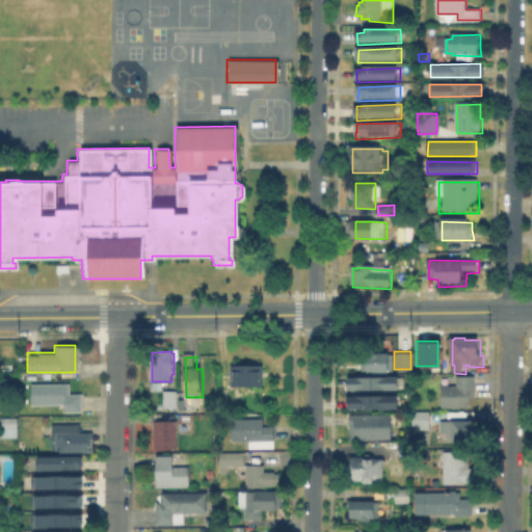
[(393,357),(393,374),(388,375),(366,374),(366,373),(362,373),(362,365),(366,364),(367,356),(388,356),(388,357),(393,357)]
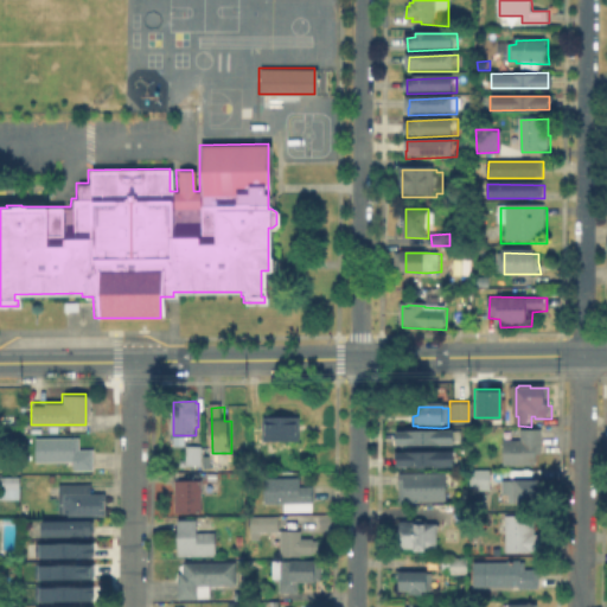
[(300,421),(300,445),(259,445),(259,438),(262,438),(262,421),(300,421)]
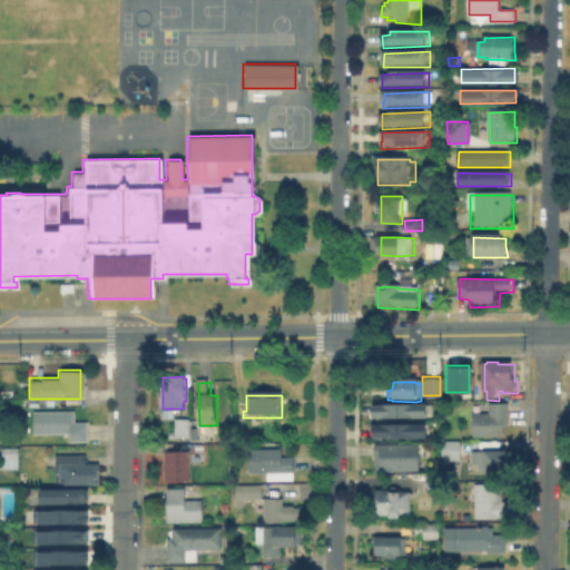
[(425,403),(425,416),(372,418),(372,404),(425,403)]
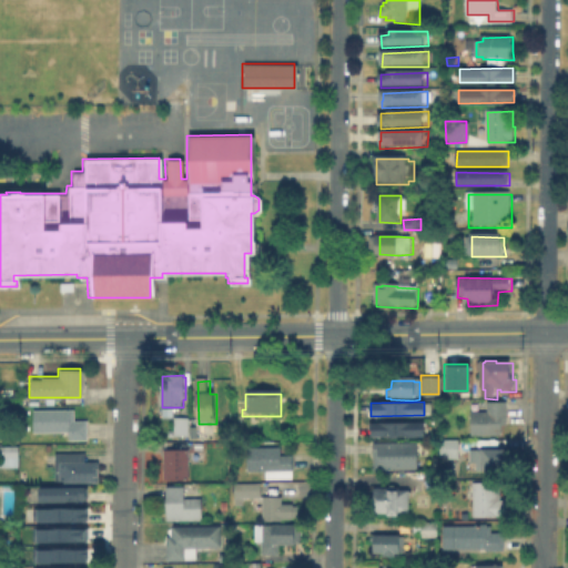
[(504,427),(504,437),(473,438),(473,404),(508,404),(508,427),(504,427)]
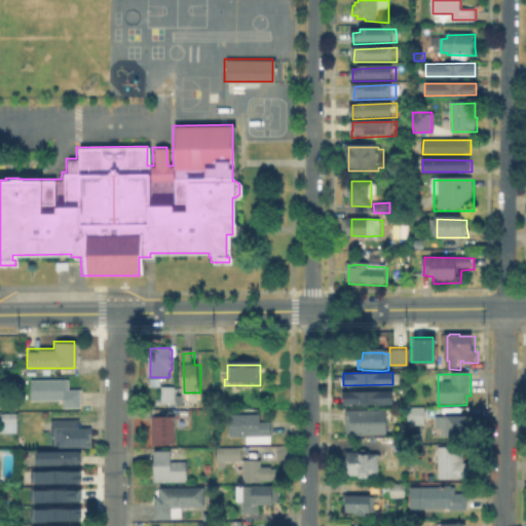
[(72,380),(72,392),(82,392),(83,410),(66,410),(66,402),(33,402),(32,380),(72,380)]
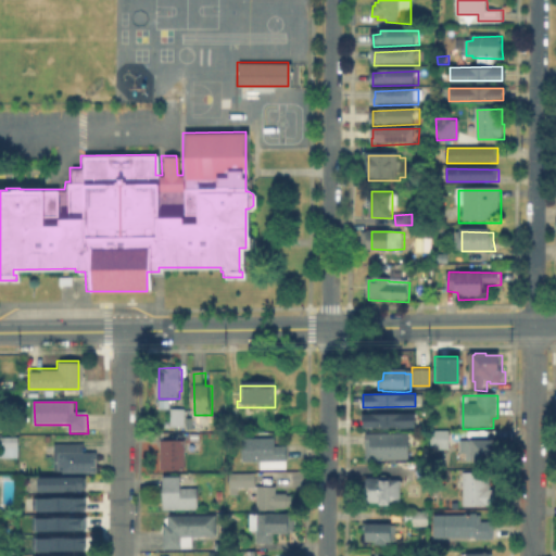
[(187,409),(187,427),(173,427),(173,409),(187,409)]
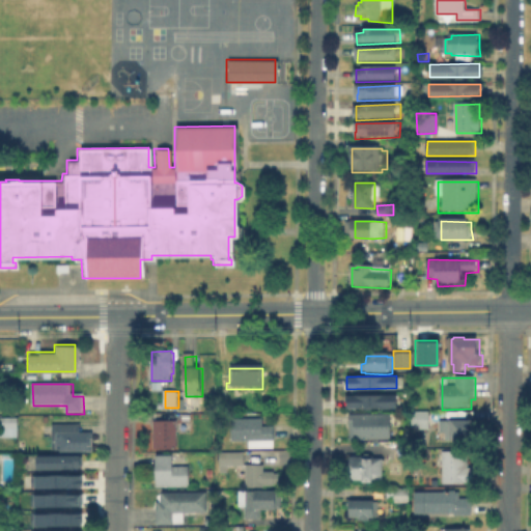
[(346,395),(395,394),(396,408),(346,409),(346,395)]
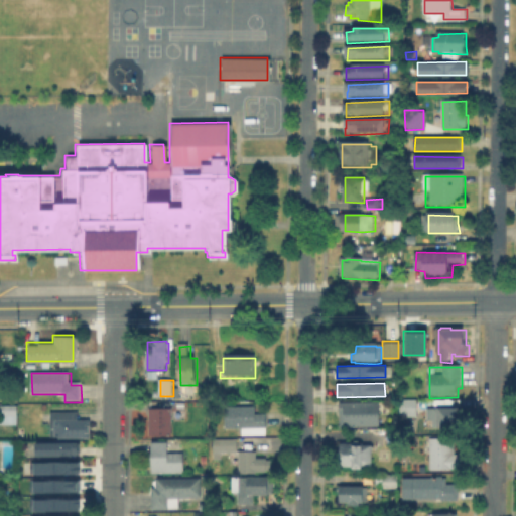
[(417,400),(417,416),(401,416),(401,400),(417,400)]
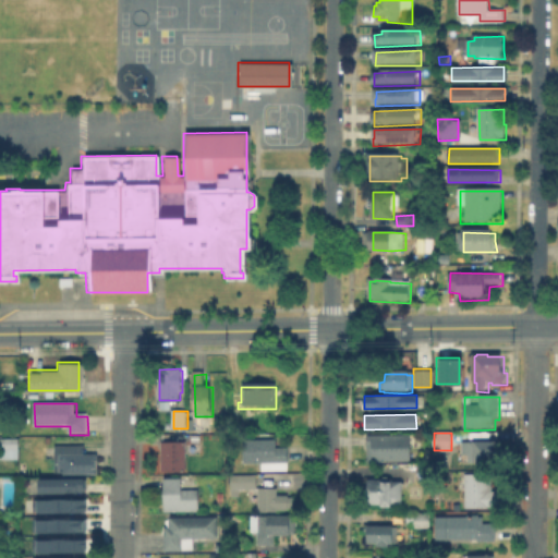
[(413,462),(380,462),(380,457),(368,457),(370,437),(412,436),(413,462)]
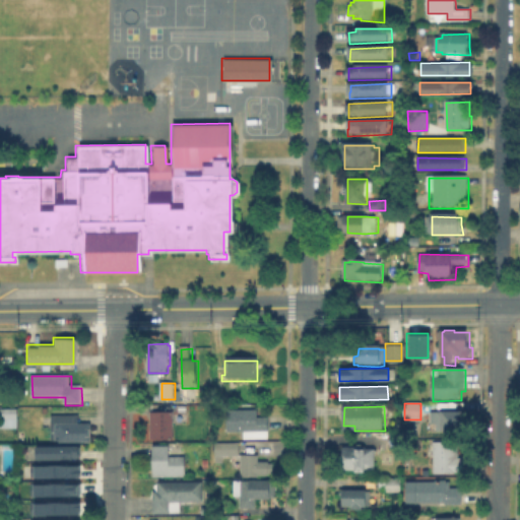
[(0,410),(17,410),(17,420),(0,420),(0,410)]
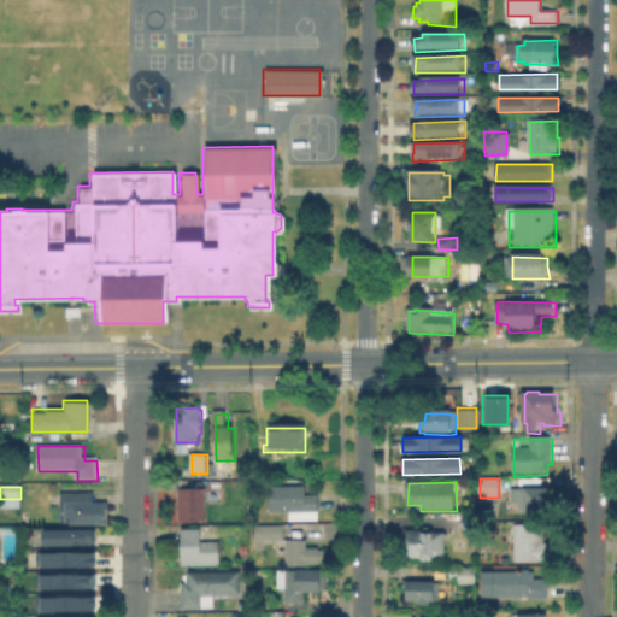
[(309,488),(309,498),(321,497),(321,513),(272,515),(271,489),(309,488)]
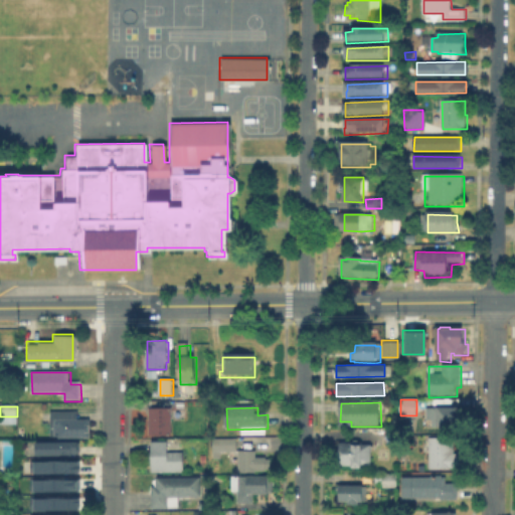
[(461,428),(431,430),(430,410),(461,408),(461,428)]
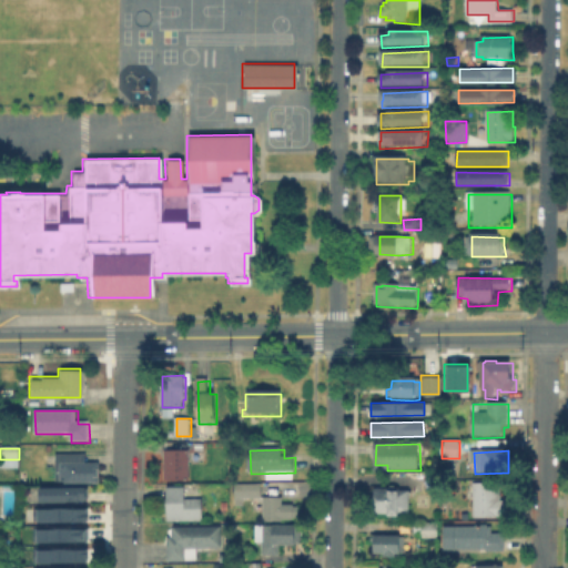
[(206,452),(206,463),(190,463),(190,482),(165,482),(164,452),(206,452)]
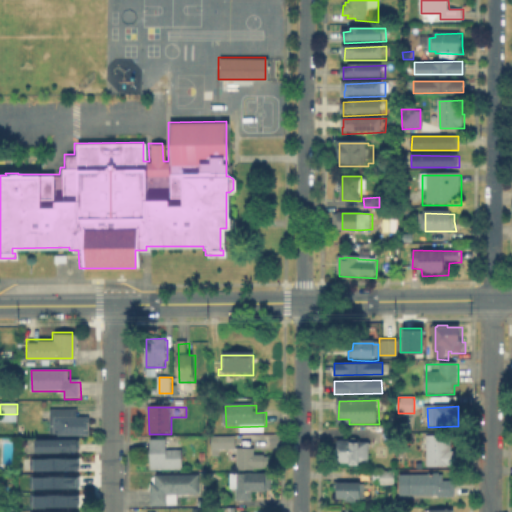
[(91,418),(91,436),(55,436),(55,429),(51,429),(51,410),(78,410),(78,418),(91,418)]
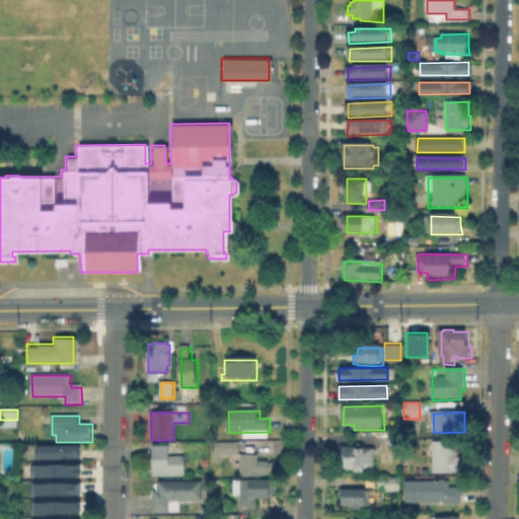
[(403,435),(402,448),(388,448),(388,435),(403,435)]
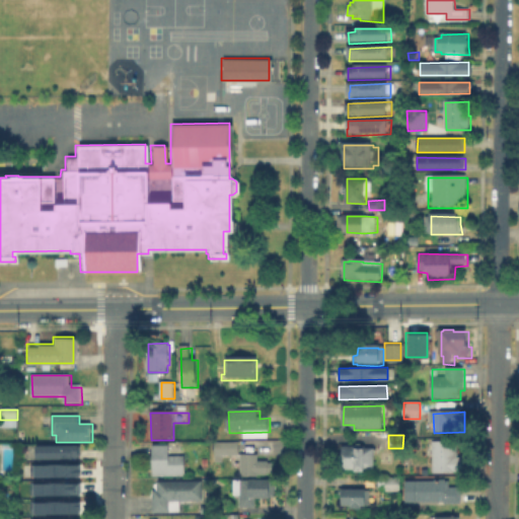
[(462,440),(463,472),(438,473),(437,441),(462,440)]
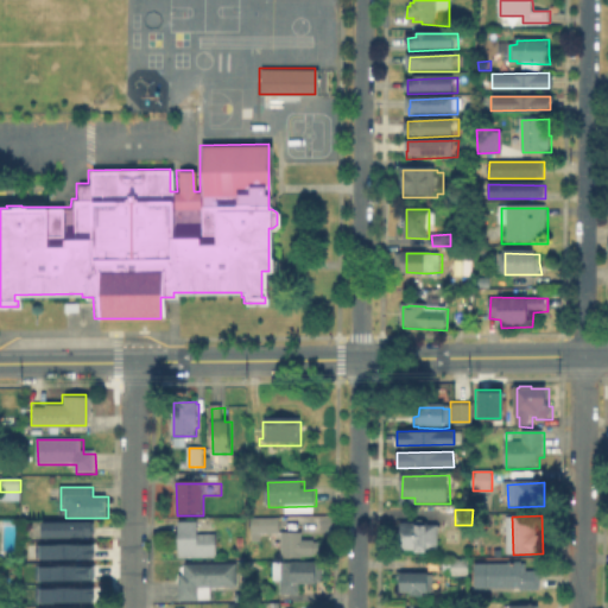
[(286,531),(286,532),(303,532),(303,540),(317,540),(317,543),(322,543),(322,555),(317,555),(317,556),(303,556),(303,558),(286,558),(286,549),(272,549),(272,533),(263,534),(263,540),(254,540),(254,519),(283,518),(283,531),(286,531)]
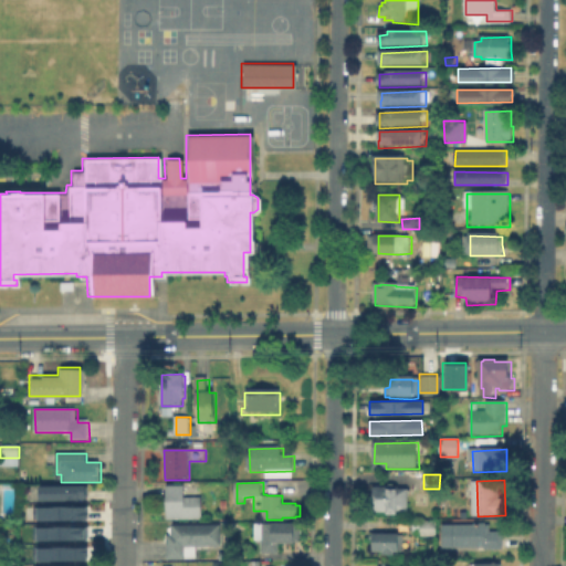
[(37,499),(37,484),(85,483),(85,498),(37,499)]
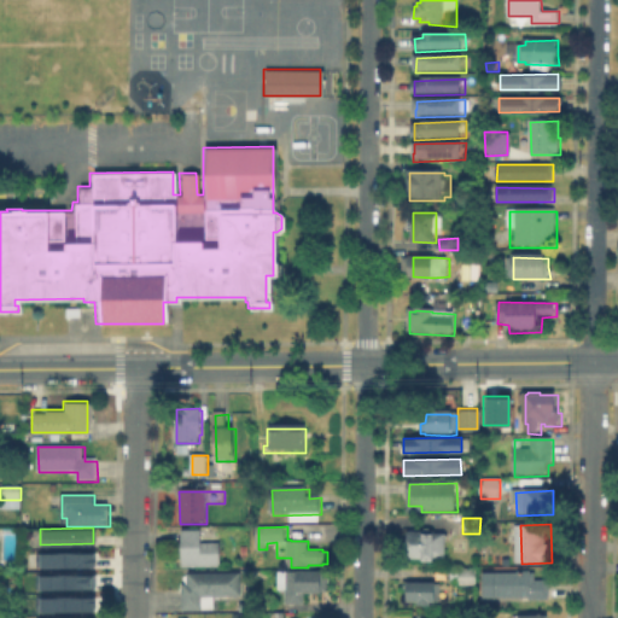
[(433,530),(433,537),(448,537),(447,561),(439,561),(439,564),(426,564),(426,561),(409,563),(409,535),(424,534),(424,531),(433,530)]
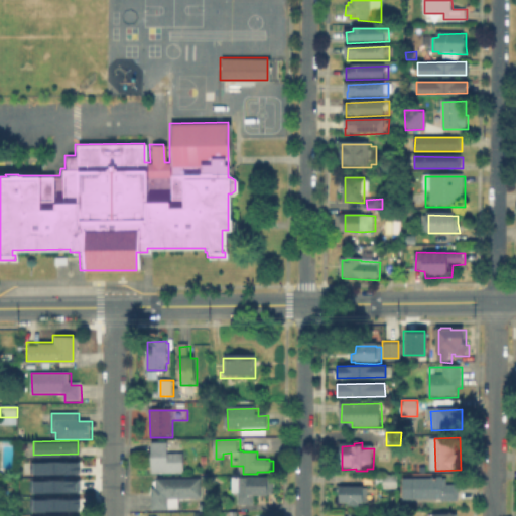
[(184,453),(184,474),(153,474),(152,443),(168,443),(168,454),(184,453)]
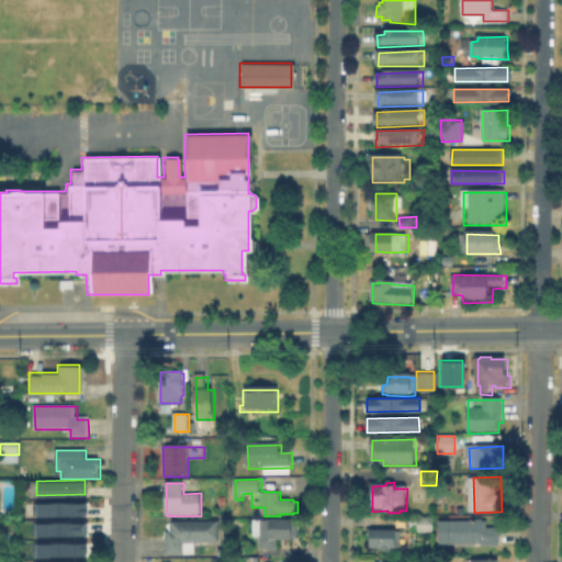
[(85,515),(34,515),(34,502),(85,501),(85,515)]
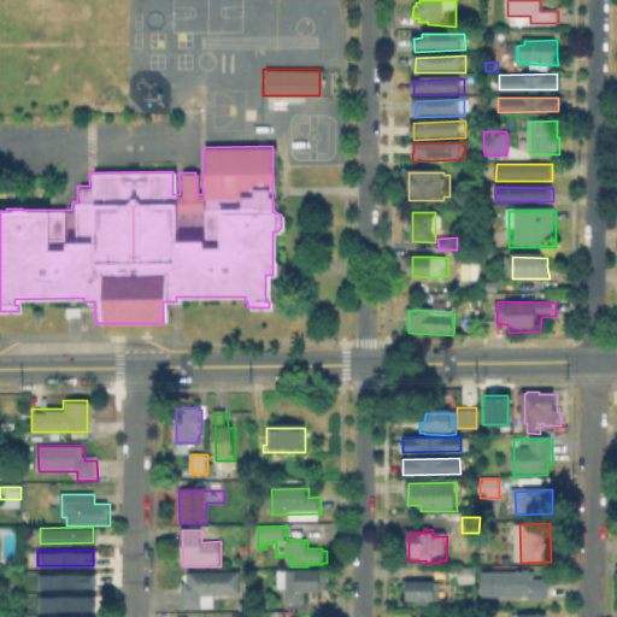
[(476,569),(476,587),(459,587),(459,569),(476,569)]
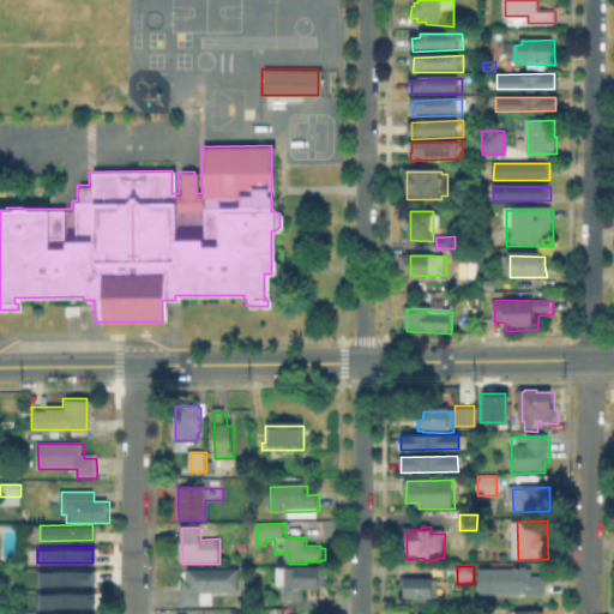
[(92,584),(32,585),(32,569),(92,569),(92,584)]
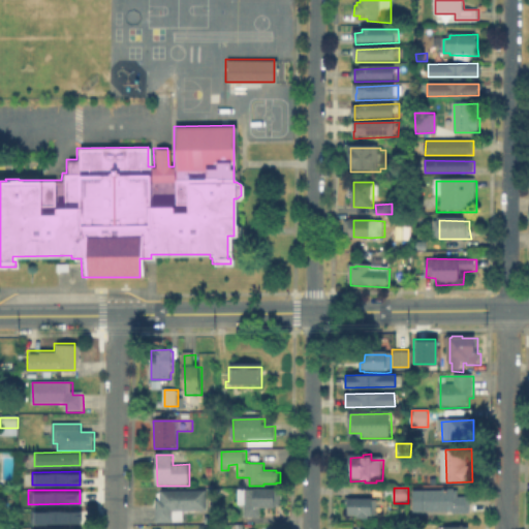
[(455,490),(455,492),(459,492),(459,498),(472,498),(471,515),(455,515),(455,514),(415,514),(414,492),(444,492),(444,490),(455,490)]
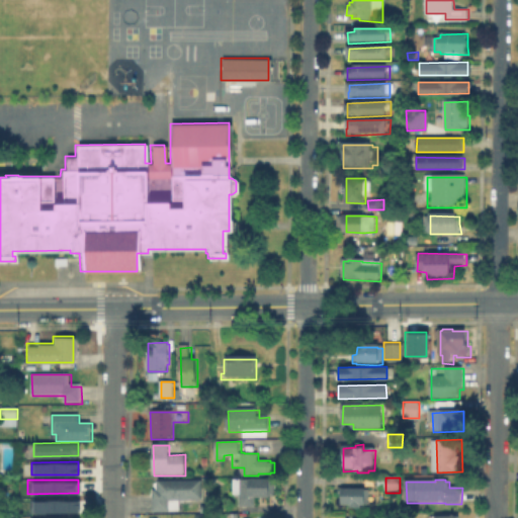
[(272,481),(272,498),(253,498),(253,508),(238,508),(238,497),(232,497),(232,481),(272,481)]
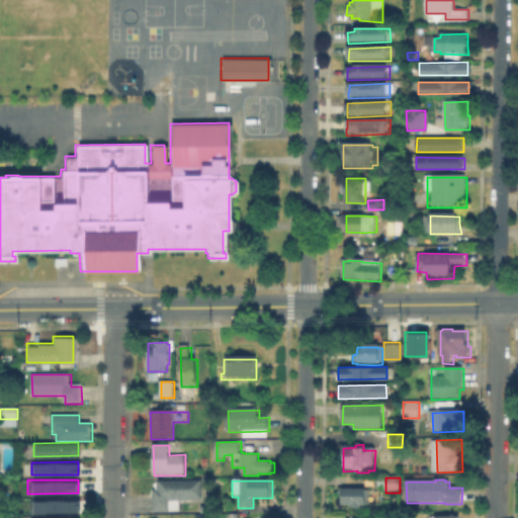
[(202,482),(202,502),(179,502),(179,513),(153,513),(153,492),(158,492),(158,482),(202,482)]
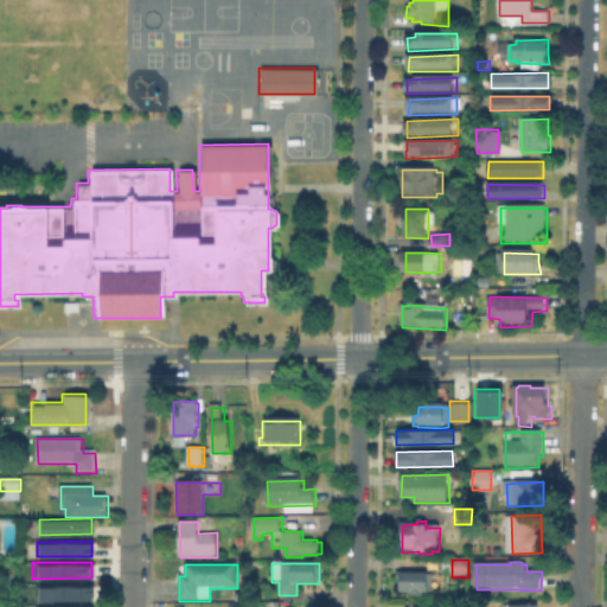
[(434,575),(434,593),(429,593),(429,594),(425,593),(425,596),(411,596),(411,594),(400,593),(401,574),(434,575)]
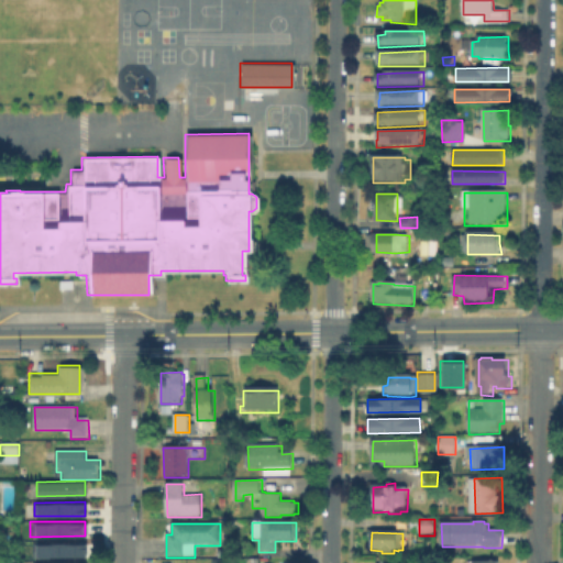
[(85,555),(31,556),(30,542),(85,541),(85,555)]
